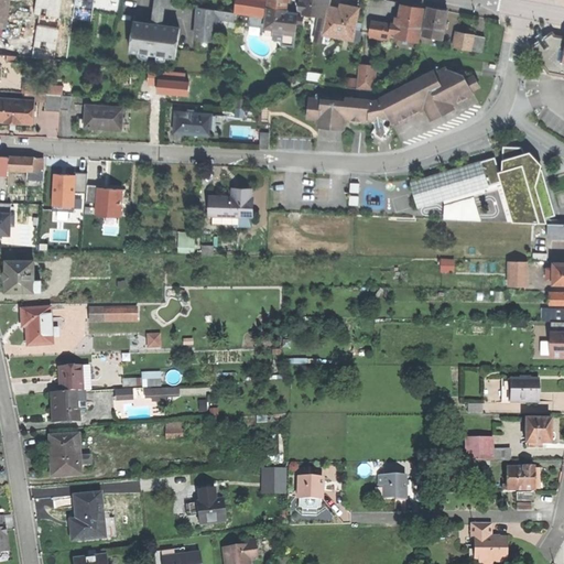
[(10,0),(0,0),(0,26),(7,28),(10,1),(10,0)]
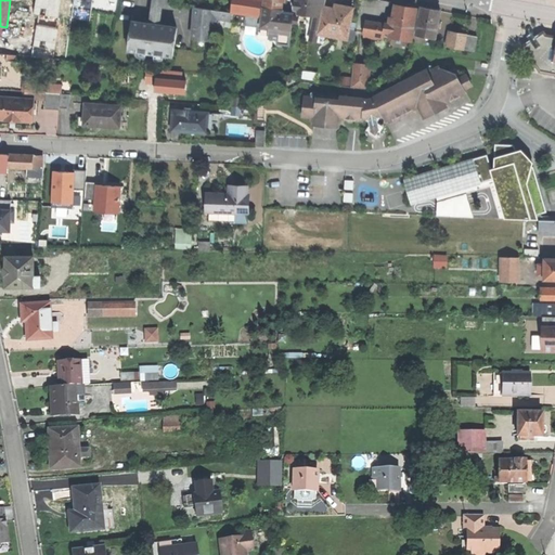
[(233,0),(231,12),(260,16),(262,0),(233,0)]
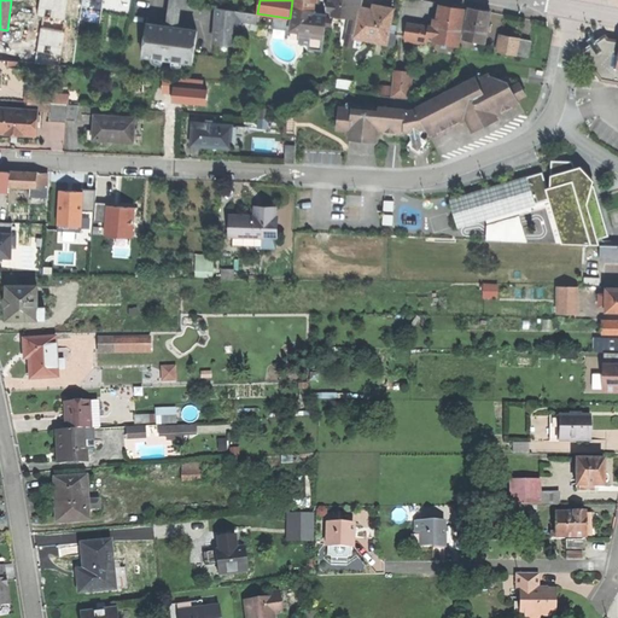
[(293,0),(293,7),(314,10),(315,0),(293,0)]
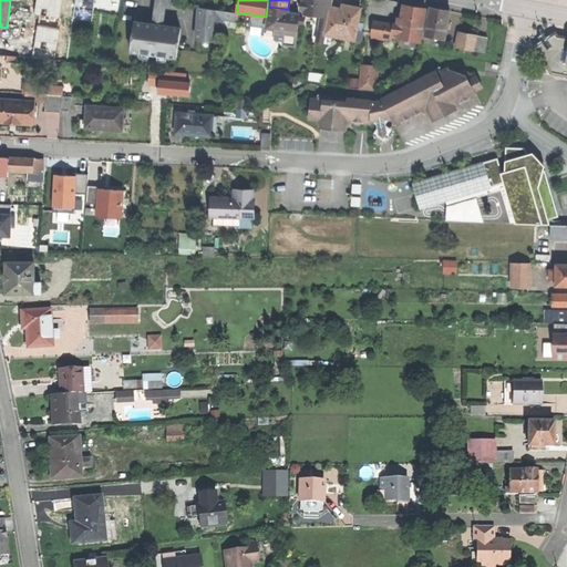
[(313,14),(315,9),(315,0),(301,0),(300,10),(305,10),(305,13),(313,14)]
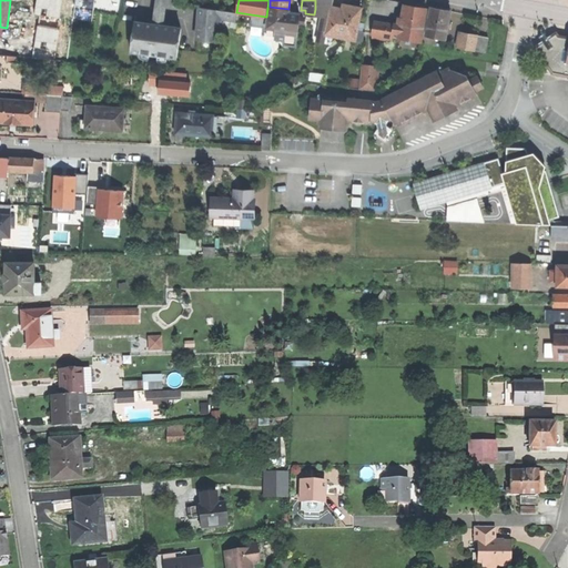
[(358,40),(363,9),(363,8),(346,6),(345,9),(334,7),(334,0),(315,0),(315,9),(324,11),(321,30),(327,31),(328,31),(328,36),(358,40)]
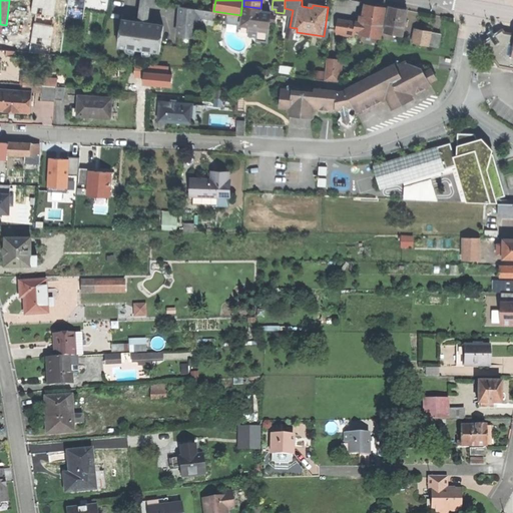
[(381,37),(386,7),(377,5),(366,3),(363,23),(361,33),(381,37)]
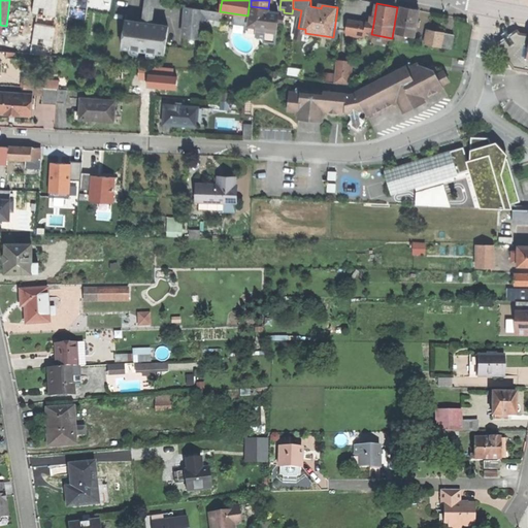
[(199,8),(187,6),(186,15),(183,15),(183,20),(186,20),(184,36),(197,37),(199,8)]
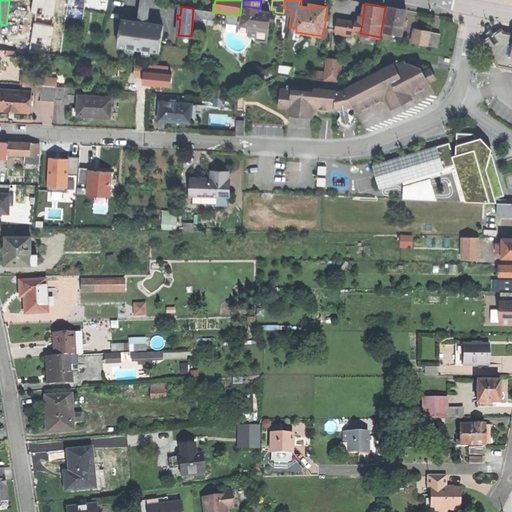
[(260,8),(243,6),(241,25),(249,26),(248,34),(256,35),(256,40),(267,41),(271,13),(260,11),(260,8)]
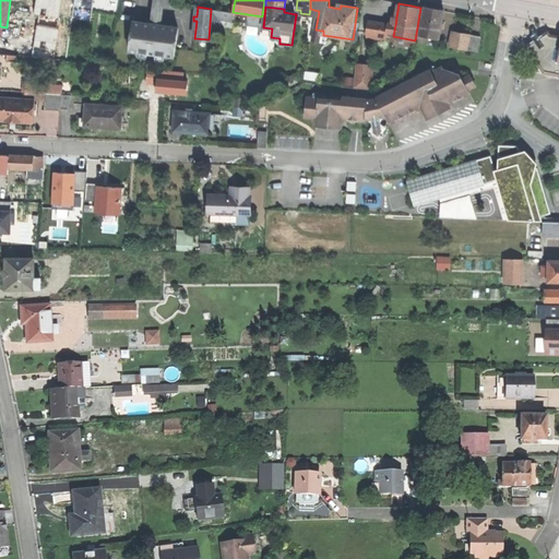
[(418,35),(439,39),(444,10),(433,8),(424,7),(418,35)]
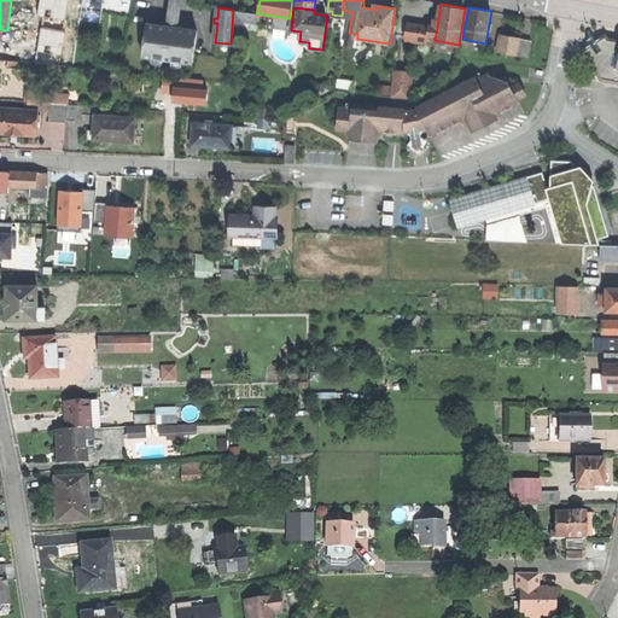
[(144,56),(193,62),(198,31),(187,30),(187,29),(158,24),(158,25),(147,24),(144,56)]
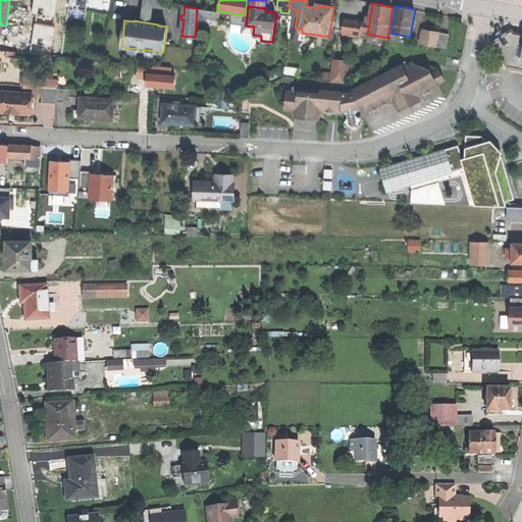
[(360,34),(360,33),(362,23),(344,20),(342,31),(343,31),(360,34)]
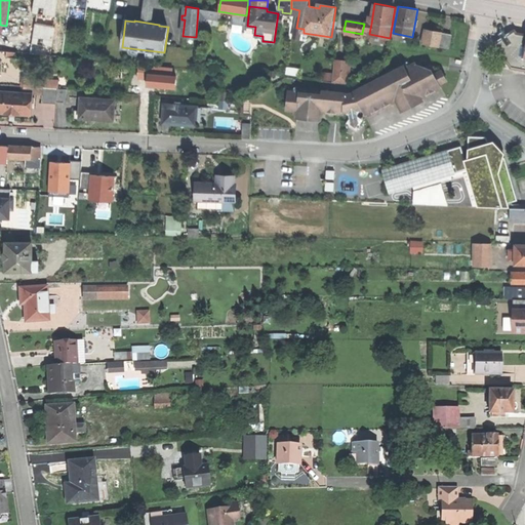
[(362,33),(369,34),(371,24),(364,23),(364,24),(362,33)]
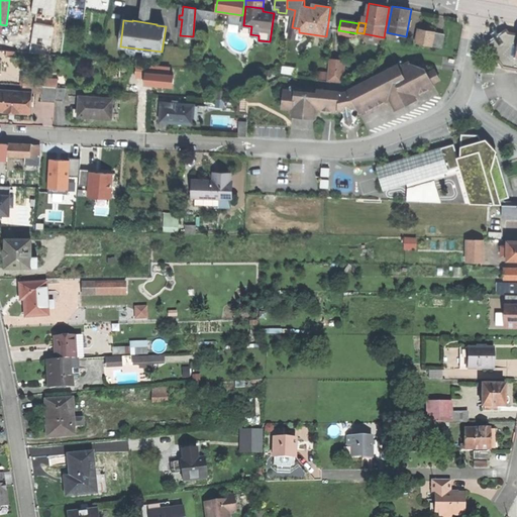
[(418,28),(415,42),(432,46),(435,31),(427,30),(418,28)]
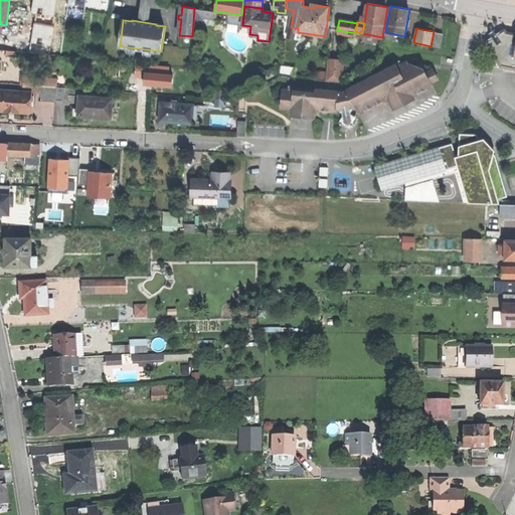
[(500,66),(514,68),(514,55),(514,56),(514,51),(514,32),(506,31),(504,29),(484,42),(500,66)]
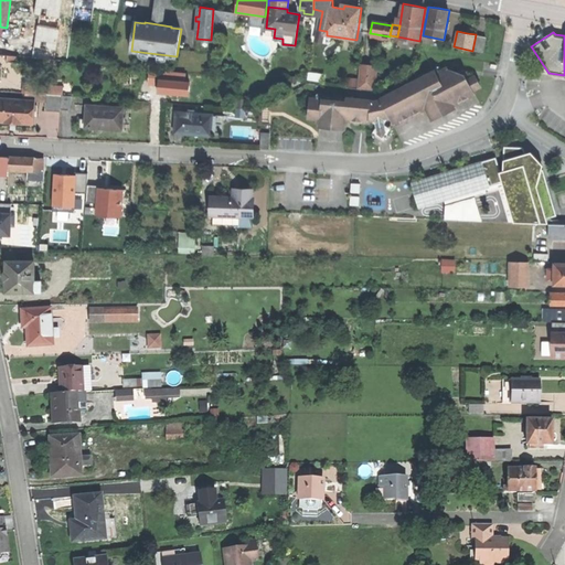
[(486,36),(476,34),(472,51),(482,52),(486,36)]
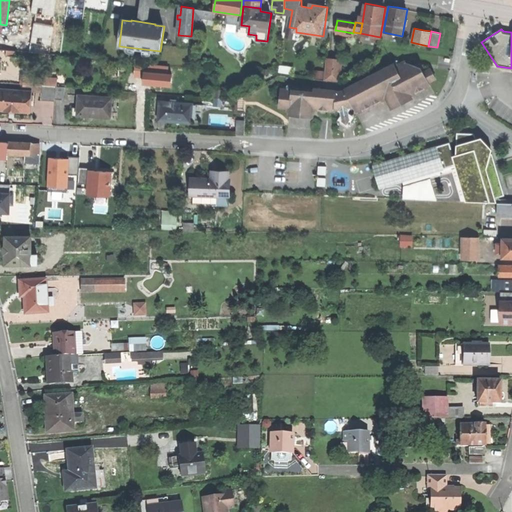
[(17,51),(0,48),(0,57),(16,59),(17,51)]
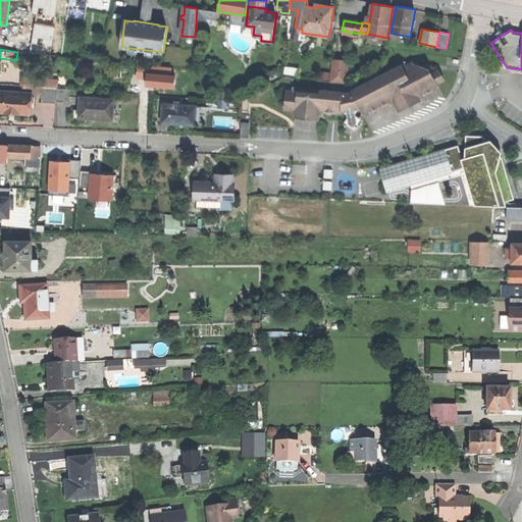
[(330,82),(346,83),(348,62),(332,60),(330,82)]
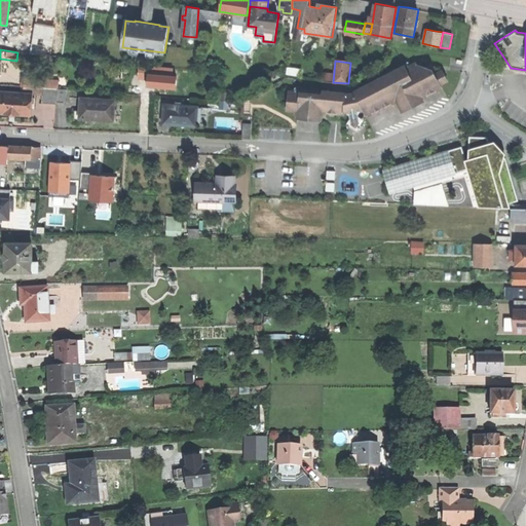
[(358,110),(363,109),(366,116),(396,101),(402,112),(423,102),(422,98),(442,87),(441,84),(445,82),(446,78),(444,73),(440,72),(435,74),(433,69),(417,65),(416,63),(406,68),(405,66),(353,91),(354,92),(345,95),(345,92),(326,91),(323,94),(321,90),(300,89),(300,92),(294,91),(288,97),(288,105),(292,111),(298,111),(298,119),(321,121),(322,113),(329,113),(331,115),(333,116),(336,114),(344,114),(344,112),(349,112),(349,114),(351,115),(357,114),(359,112),(358,110)]
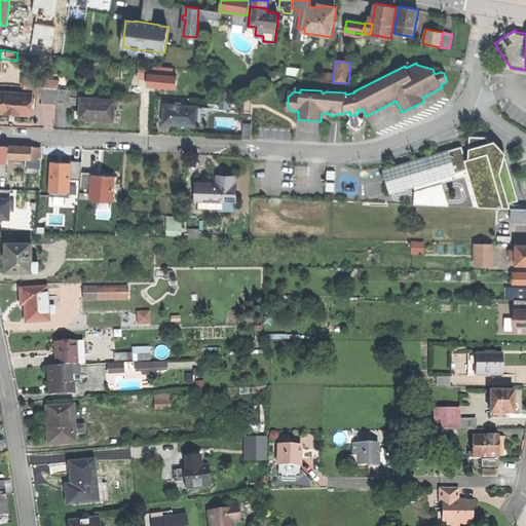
[(24,86),(40,87),(40,78),(25,77),(24,86)]
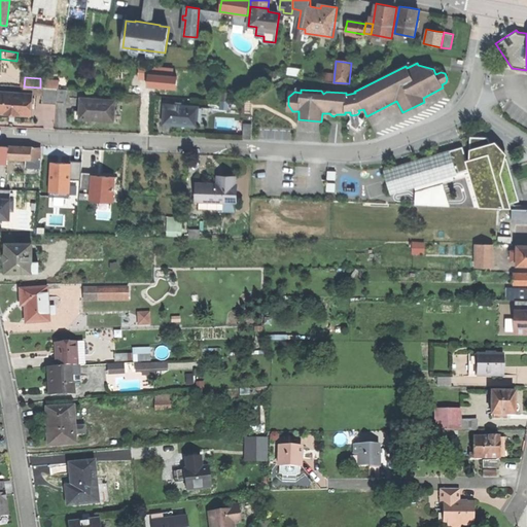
[(43,103),(57,104),(57,102),(58,91),(44,90),(43,103)]
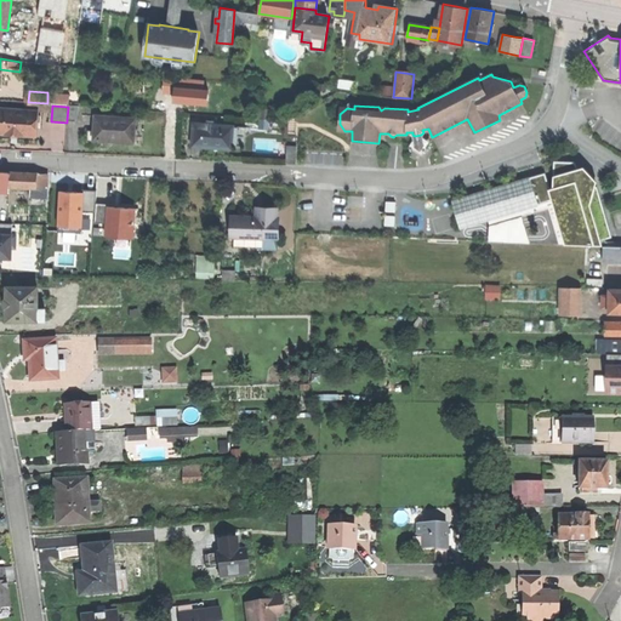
[(68,106),(68,107),(67,120),(77,121),(79,117),(79,106),(68,106)]
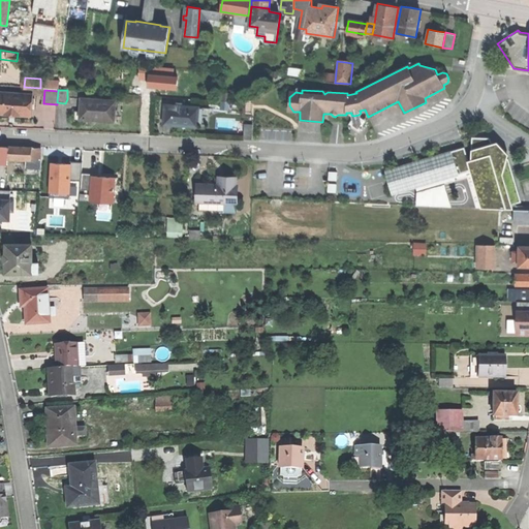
[(0,113),(13,115),(31,116),(32,95),(0,92),(0,113)]
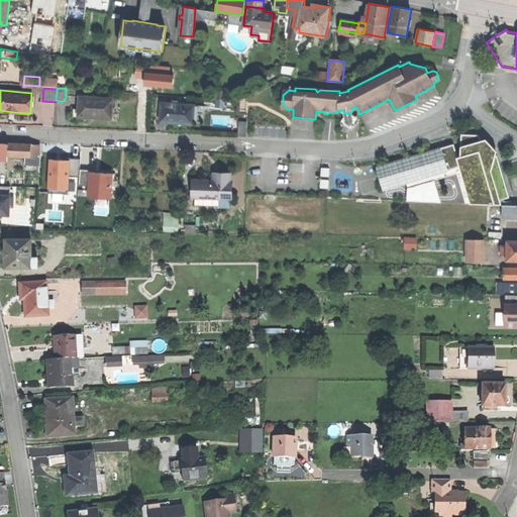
[(94,117),(111,118),(113,99),(81,96),(79,116),(94,117)]
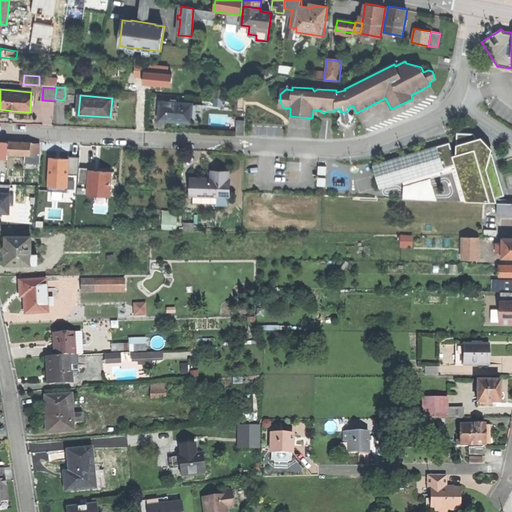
[(214,106),(222,106),(222,99),(214,98),(214,106)]
